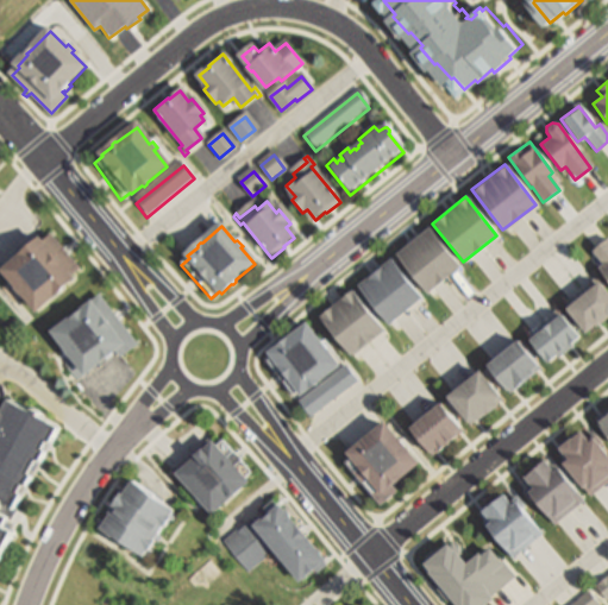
[(425,295),(393,256),(426,228),(458,268),(425,295)]
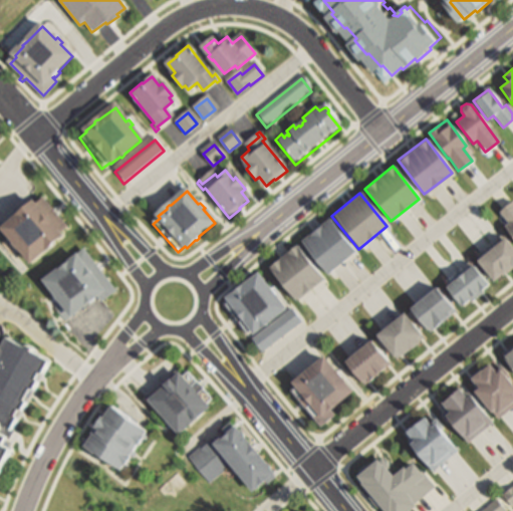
[(29,263),(18,249),(15,251),(11,246),(14,244),(3,230),(20,217),(20,215),(22,213),(25,214),(35,206),(36,207),(44,201),(67,232),(59,238),(61,240),(50,248),(50,249),(48,251),(45,251),(29,263)]
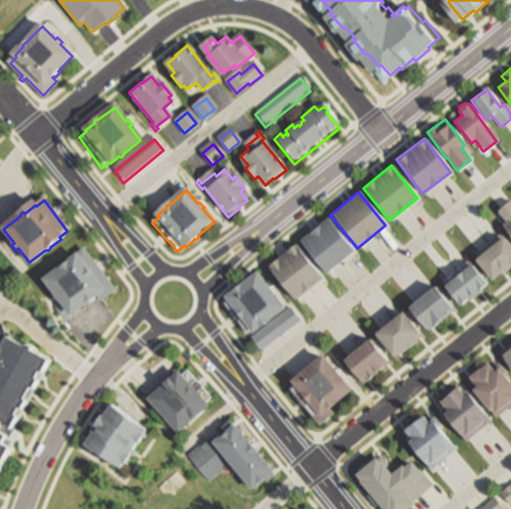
[(510,236),(502,225),(505,223),(496,211),(510,200),(510,201),(510,236)]
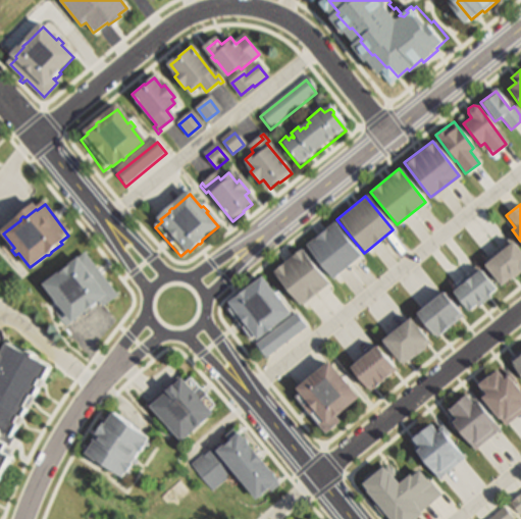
[(331,278),(305,246),(331,223),(358,256),(331,278)]
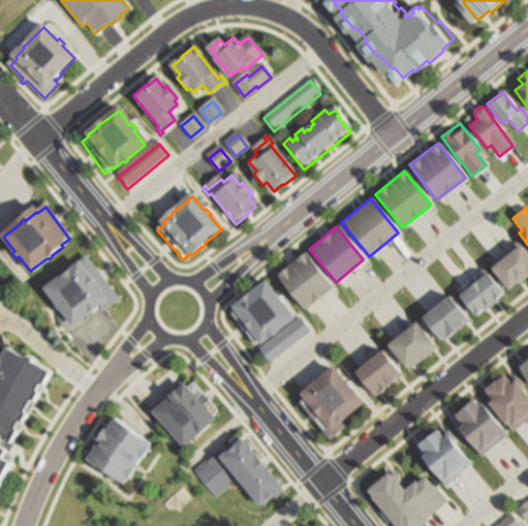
[(527,272),(506,289),(490,267),(519,245),(527,256),(527,272)]
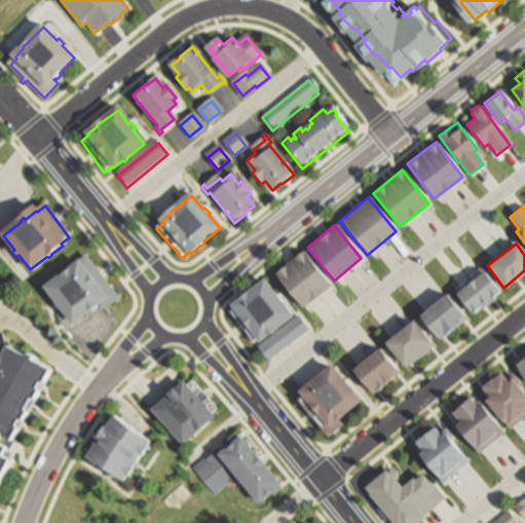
[(300,307),(273,274),(301,252),(328,285),(300,307)]
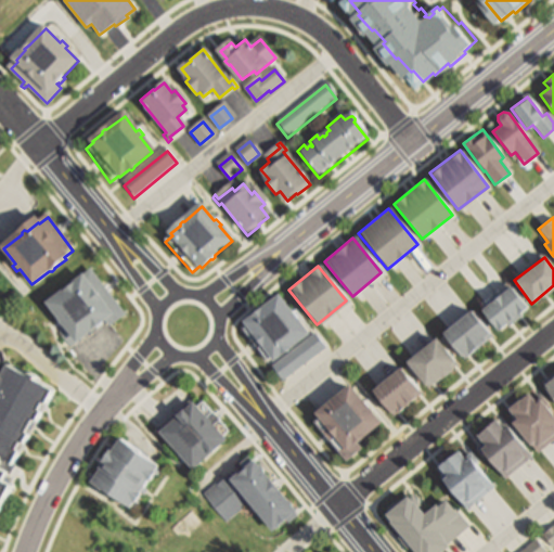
[(61,321),(49,306),(67,292),(67,290),(71,287),(73,287),(84,279),(85,281),(93,274),(126,319),(108,332),(102,324),(100,325),(100,328),(98,330),(95,330),(77,344),(69,349),(60,336),(67,331),(65,328),(63,329),(59,323),(61,321)]
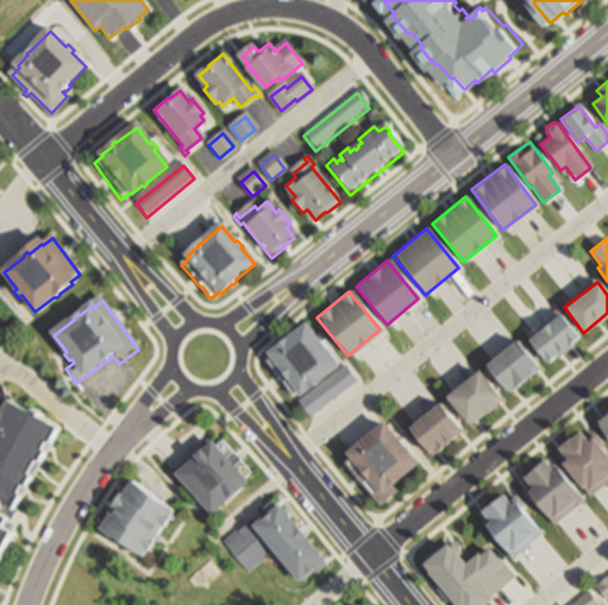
[(543,363),(525,340),(558,314),(576,338),(543,363)]
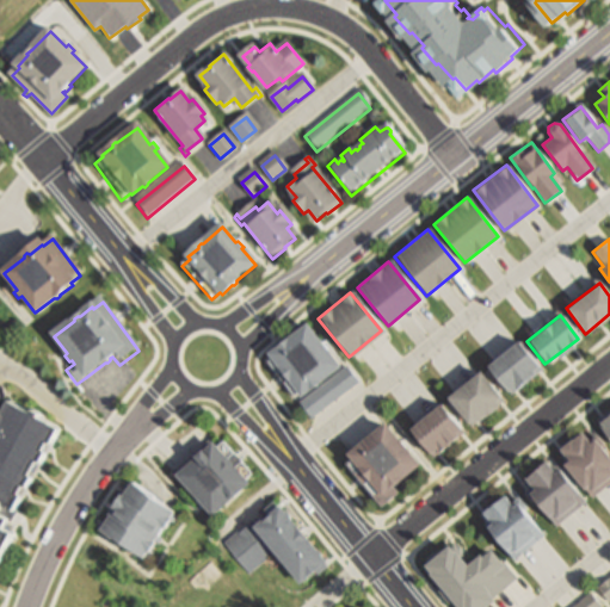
[(307,329),(320,346),(322,344),(327,351),(325,352),(338,369),(318,384),(318,386),(314,389),(313,389),(301,397),(300,395),(290,402),(264,366),(273,359),(271,357),(282,348),(282,346),(285,344),(288,345),(307,329)]
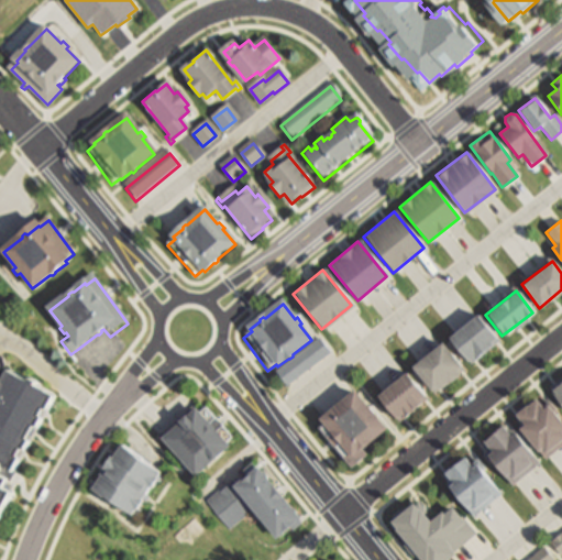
[(467,364),(448,337),(476,315),(496,342),(467,364)]
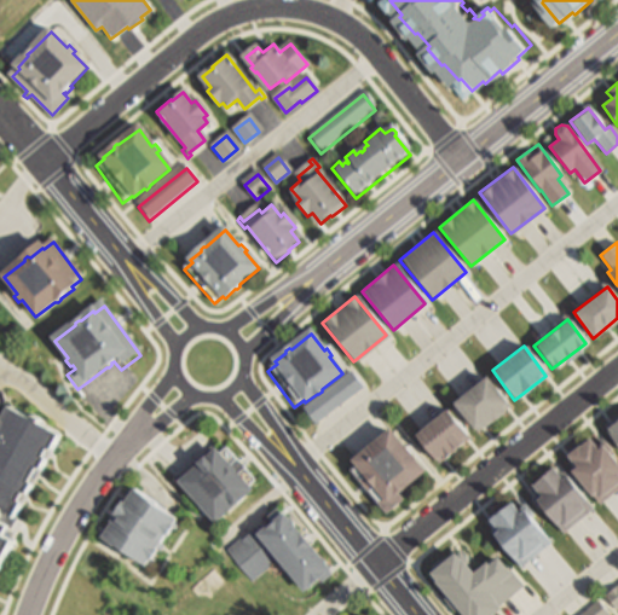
[(348,375),(359,388),(312,424),(302,411),(348,375)]
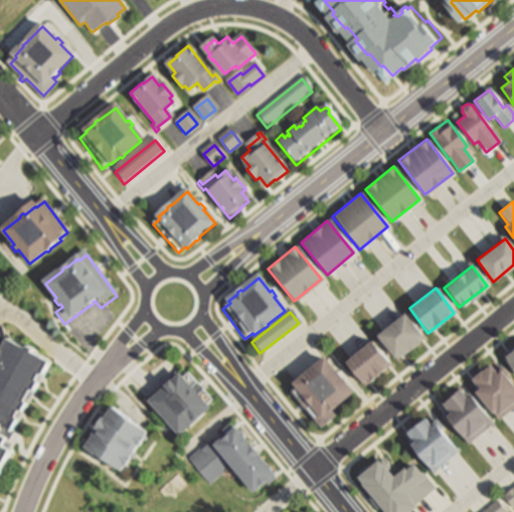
[(395,359),(376,334),(402,314),(422,339),(395,359)]
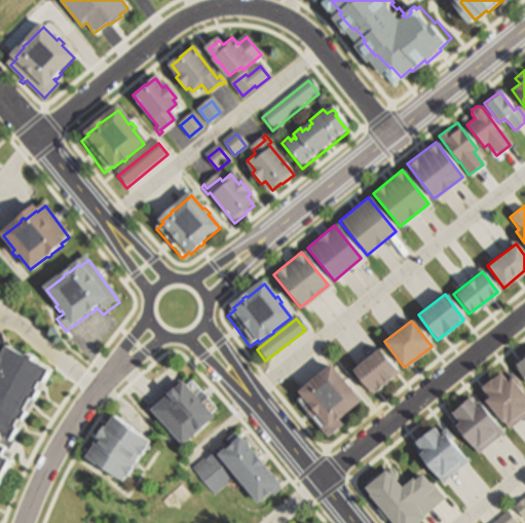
[(51,372),(43,385),(44,386),(41,393),(40,393),(34,402),(35,403),(29,413),(23,423),(24,424),(20,432),(19,431),(11,444),(9,443),(8,444),(7,443),(5,447),(6,448),(6,449),(7,450),(5,454),(12,458),(10,462),(11,463),(0,483),(0,361),(7,347),(26,358),(28,356),(34,360),(33,362),(51,372)]
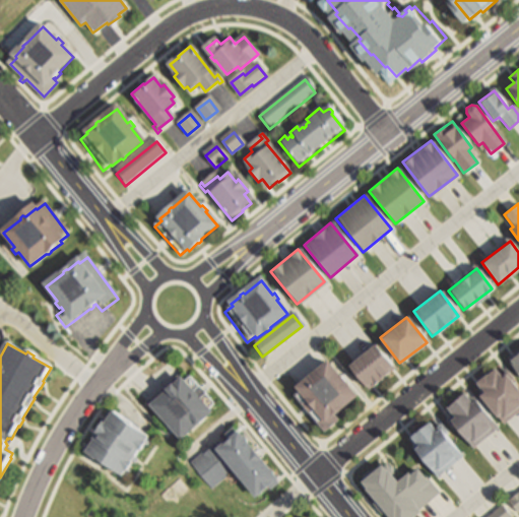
[(367,390),(346,366),(373,344),(392,370),(367,390)]
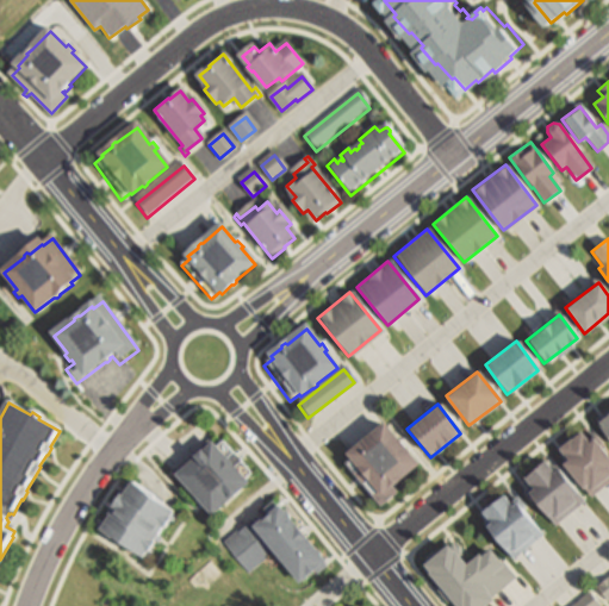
[(608,442),(595,425),(608,412),(608,442)]
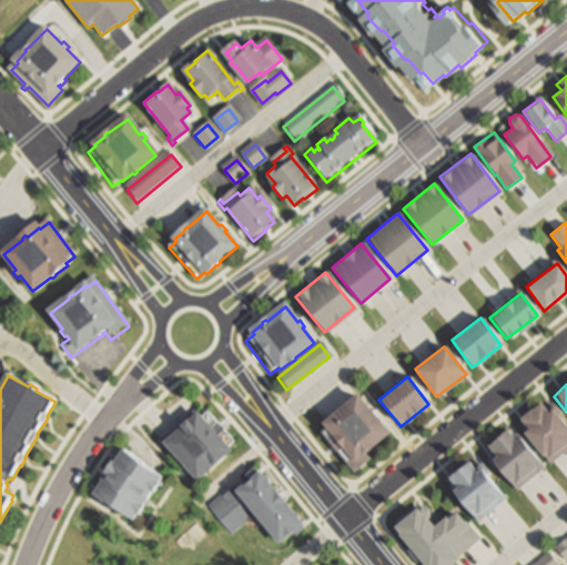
[(357,399),(370,414),(373,412),(377,417),(375,420),(387,435),(370,449),(371,450),(370,451),(367,453),(366,454),(365,453),(363,454),(368,461),(354,473),(322,433),(327,427),(325,425),(357,399)]
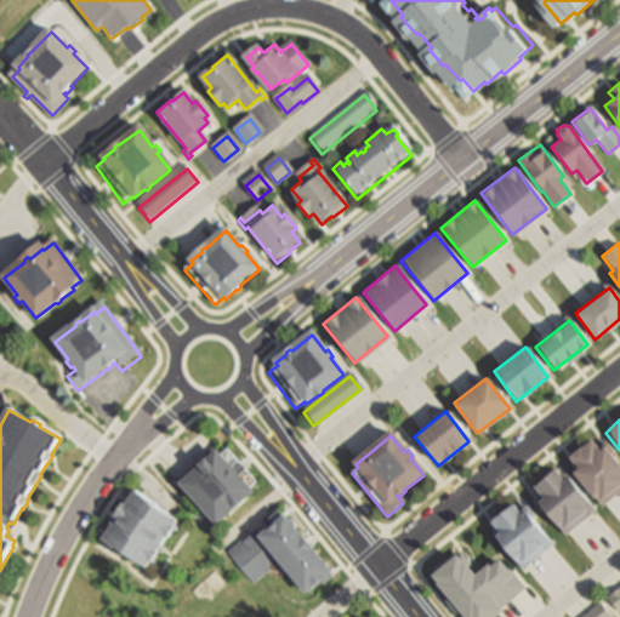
[(590,440),(598,451),(602,449),(619,470),(619,490),(601,507),(573,472),(576,469),(568,458),(590,440)]
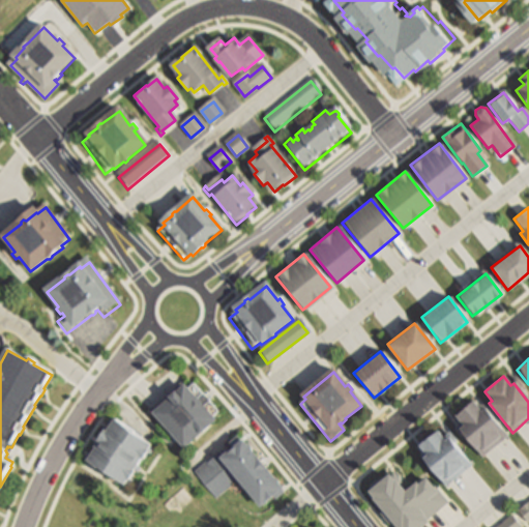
[(150,410),(180,385),(185,391),(192,386),(215,414),(209,420),(211,422),(203,429),(204,430),(199,434),(198,433),(181,447),(169,433),(168,435),(163,429),(165,428),(150,410)]
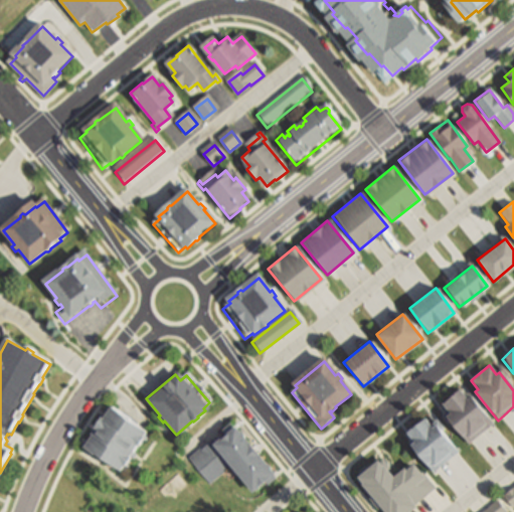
[(458,390),(466,399),(469,397),(491,424),(467,445),(445,416),(448,413),(441,404),(458,390)]
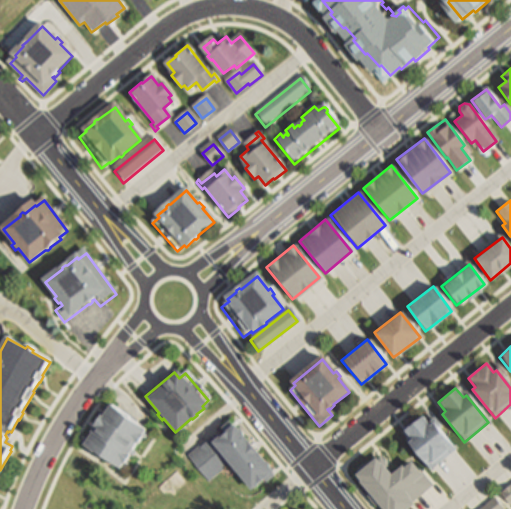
[(111,406),(129,418),(128,420),(144,431),(141,436),(142,437),(137,445),(136,444),(128,456),(129,457),(124,465),(123,464),(119,470),(102,459),(101,460),(99,462),(97,460),(98,458),(83,448),(87,442),(86,442),(91,434),(92,434),(101,420),(100,419),(105,412),(107,412),(111,406)]
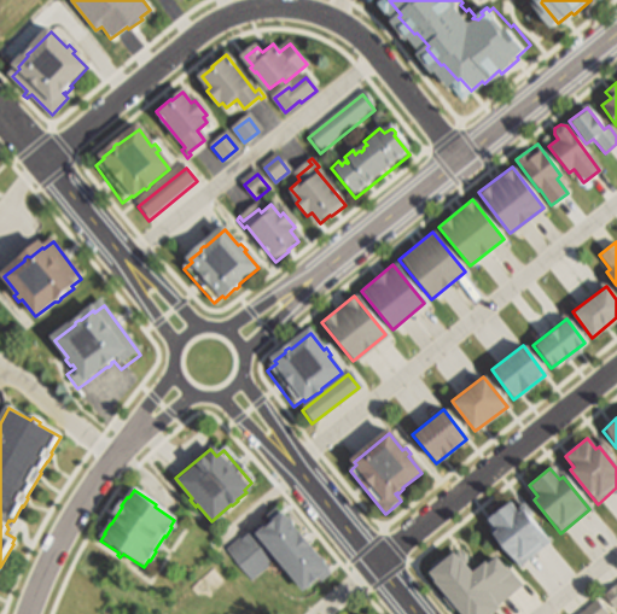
[(507,503),(516,514),(521,510),(547,544),(518,567),(492,532),(494,531),(485,519),(507,503)]
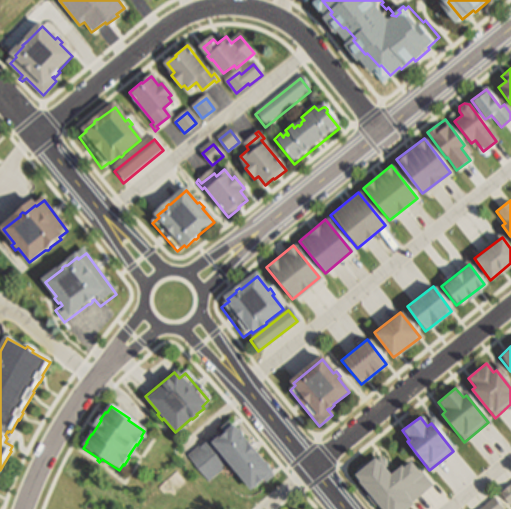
[(187,458),(218,433),(221,437),(224,435),(220,429),(227,424),(231,429),(233,427),(236,431),(238,431),(240,434),(240,435),(248,446),(253,441),(261,450),(256,455),(264,465),(266,465),(268,467),(267,469),(270,473),(268,474),(273,480),(266,486),(261,480),(255,485),(255,486),(255,488),(253,489),(251,489),(250,489),(240,477),(238,477),(236,474),(236,473),(228,480),(220,470),(205,481),(187,458)]
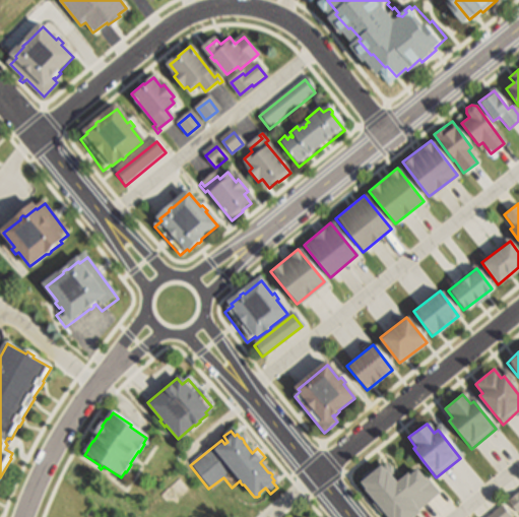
[(437,495),(416,512),(418,514),(415,516),(388,516),(368,492),(369,491),(364,485),(366,482),(363,478),(368,474),(371,478),(382,469),(387,476),(388,475),(397,486),(407,477),(406,476),(412,471),(415,475),(417,473),(425,481),(424,482),(425,486),(427,483),(437,495)]
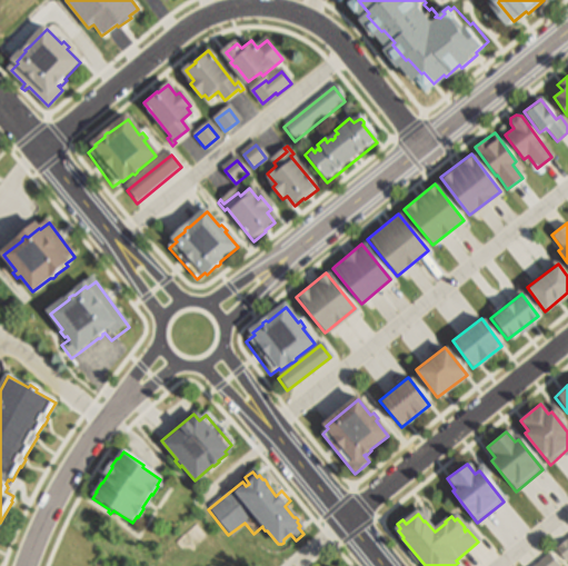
[(567,540),(567,562),(566,564),(556,550),(567,540)]
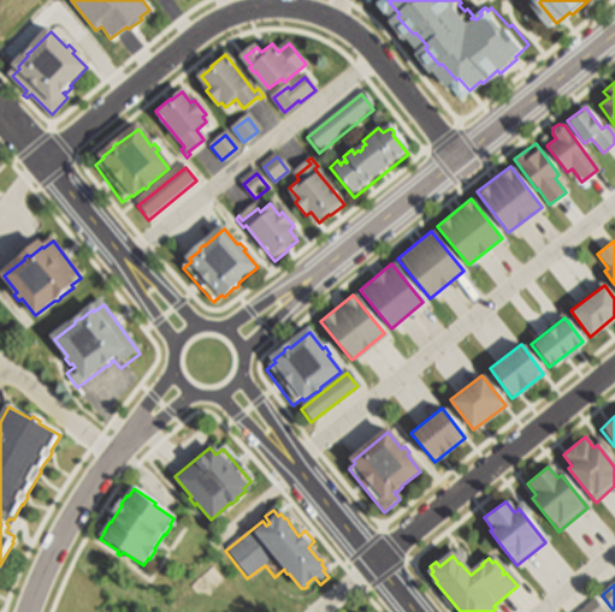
[(580,611),(595,600),(604,611),(580,611)]
